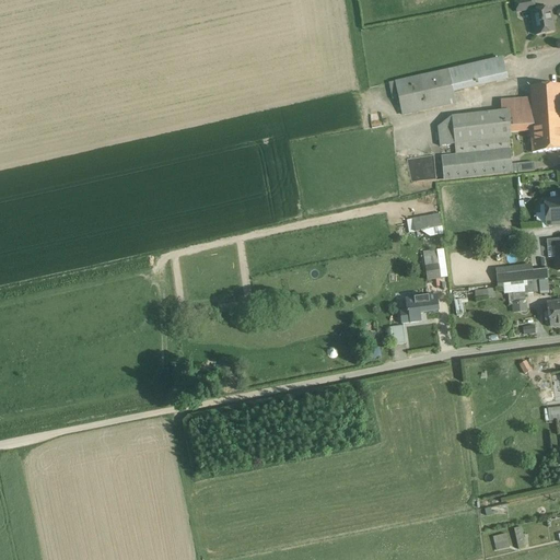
[(532,0),(524,0),(515,2),(516,12),(534,9),(532,0)]
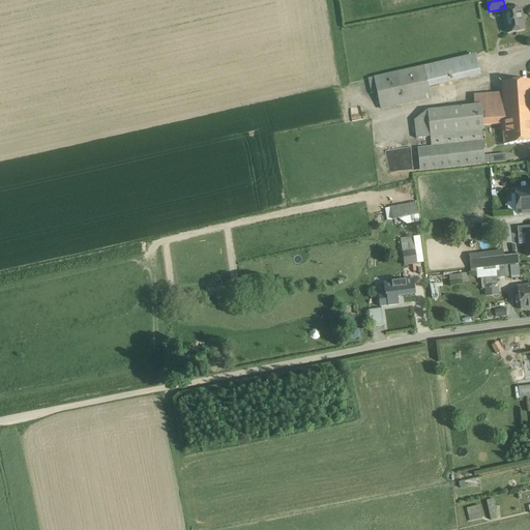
[(520,8),(502,11),(507,33),(524,30),(520,8)]
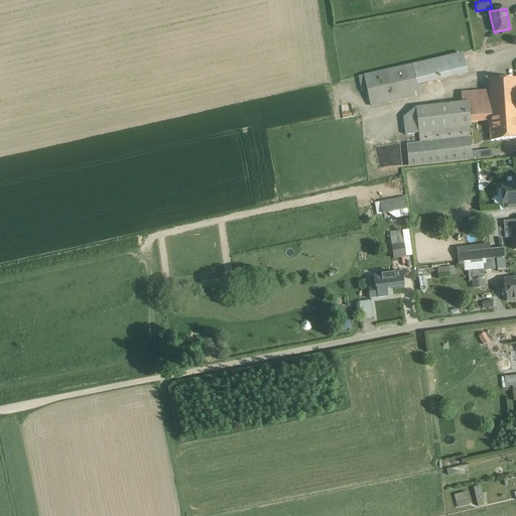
[(463,53),(413,65),(417,85),(467,74),(463,53)]
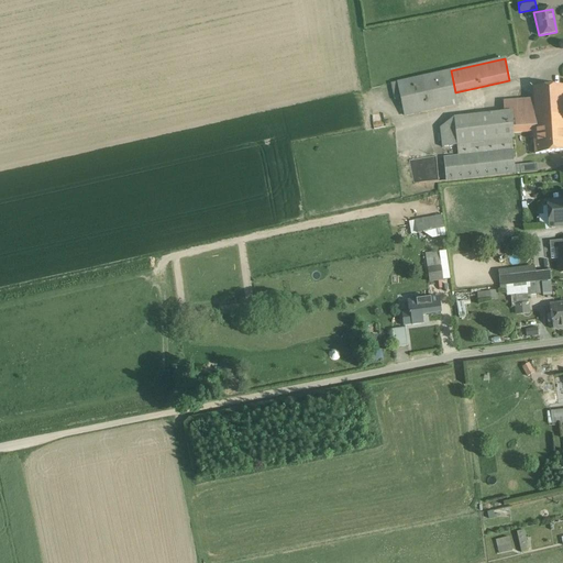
[(451,70),(397,83),(405,116),(457,103),(455,92),(451,70)]
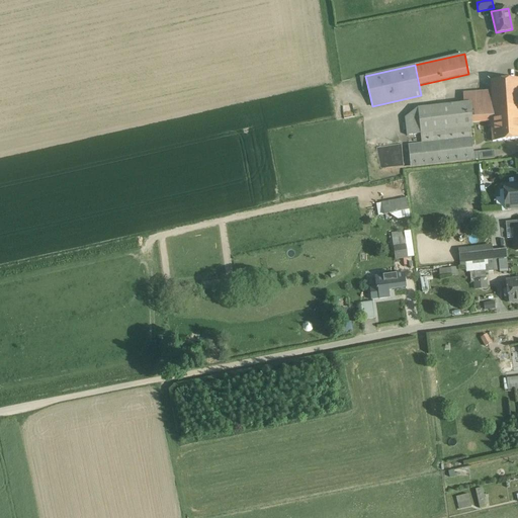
[(517,78),(491,80),(491,91),(493,120),(517,118),(517,78)]
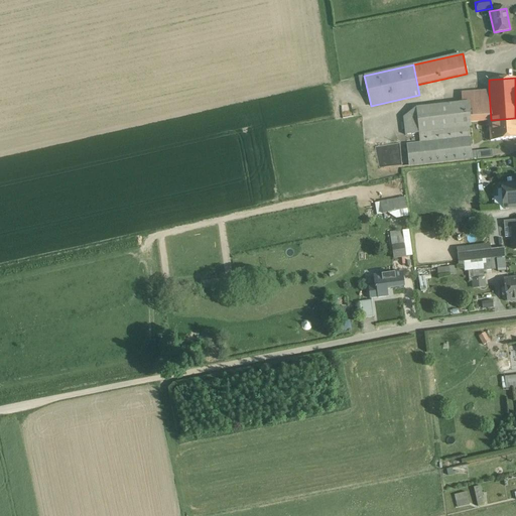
[(489,91),(468,92),(469,102),(470,121),(491,120),(489,91)]
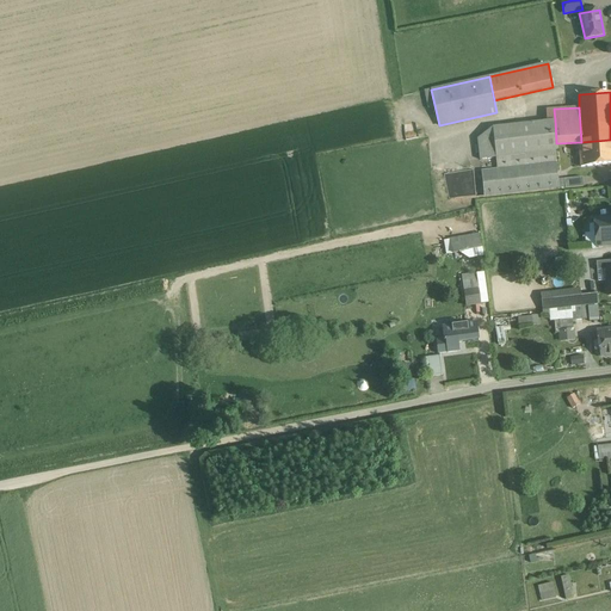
[(555,121),(492,128),(495,158),(556,150),(557,150),(556,143),(555,121)]
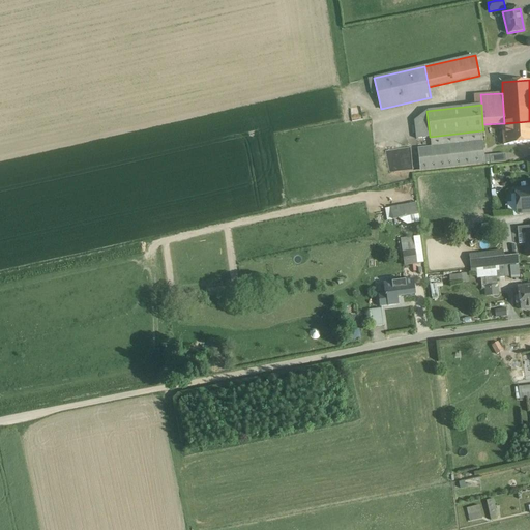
[(427,111),(414,120),(416,138),(430,137),(427,111)]
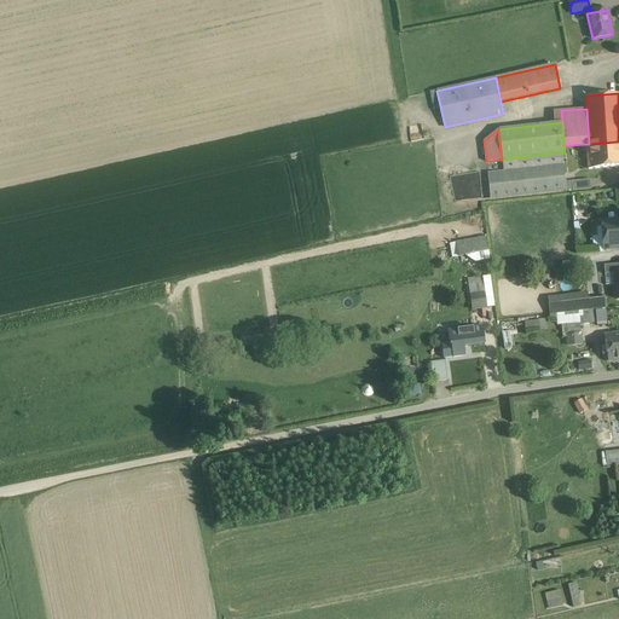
[(618,142),(589,144),(590,157),(586,157),(588,169),(618,166),(618,142)]
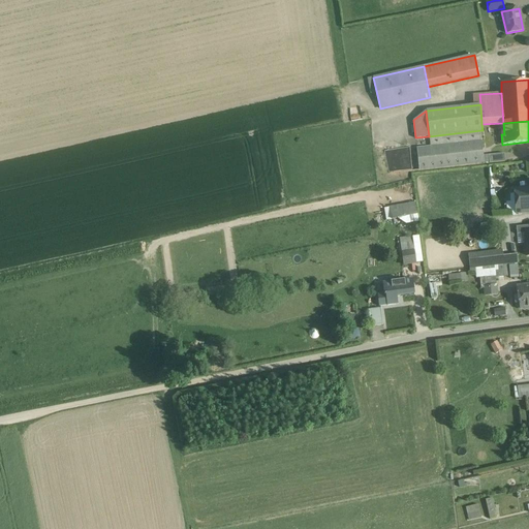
[(481,130),(429,136),(430,146),(416,148),(418,169),(485,162),(481,130)]
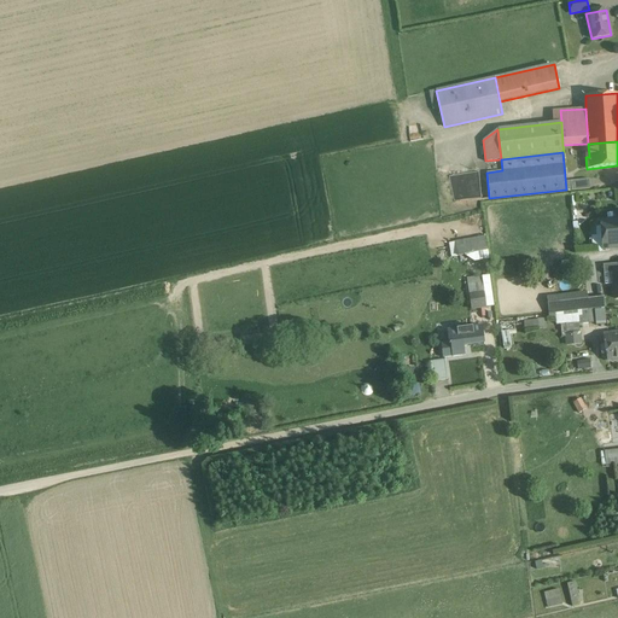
[(589,179),(571,180),(571,190),(590,188),(589,179)]
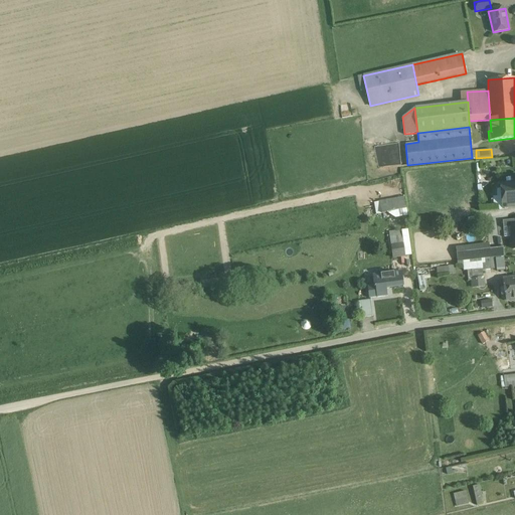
[(514,181),(500,182),(502,207),(514,205),(514,181)]
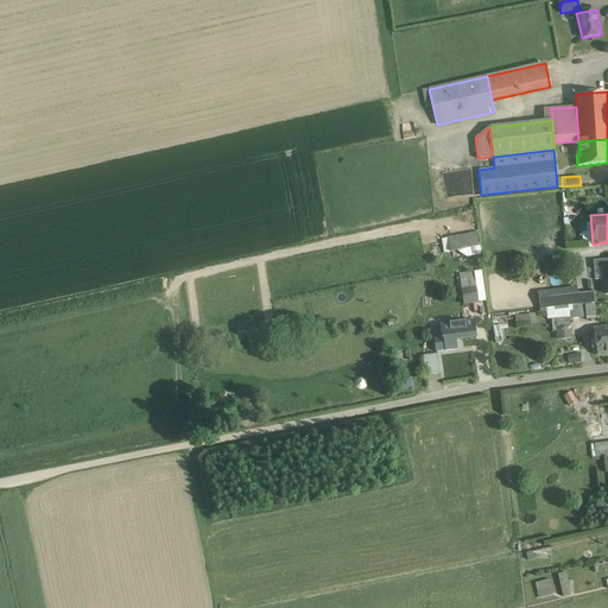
[(442,236),(444,255),(482,252),(480,233),(442,236)]
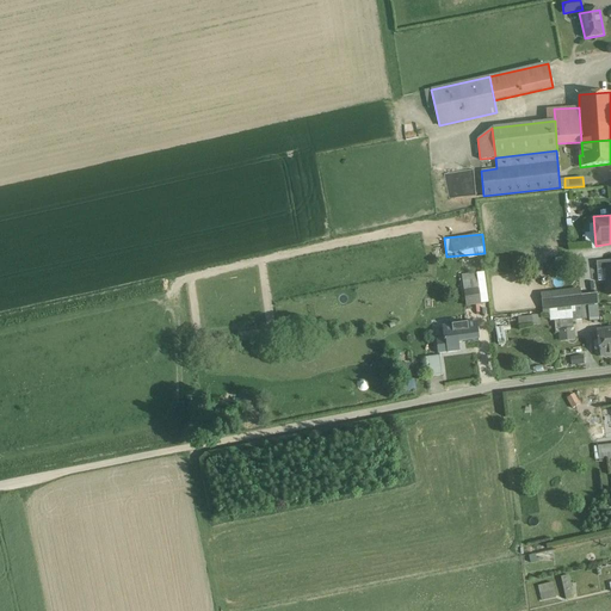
[(610,260),(596,261),(597,271),(606,270),(606,269),(610,269),(610,260)]
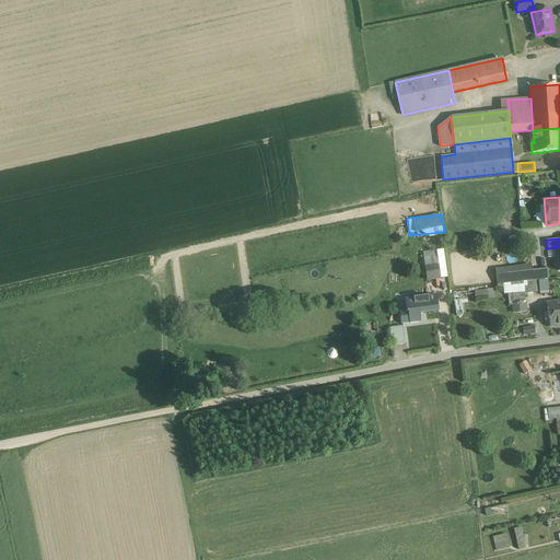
[(442,248),(422,251),(424,267),(439,266),(438,258),(443,257),(442,248)]
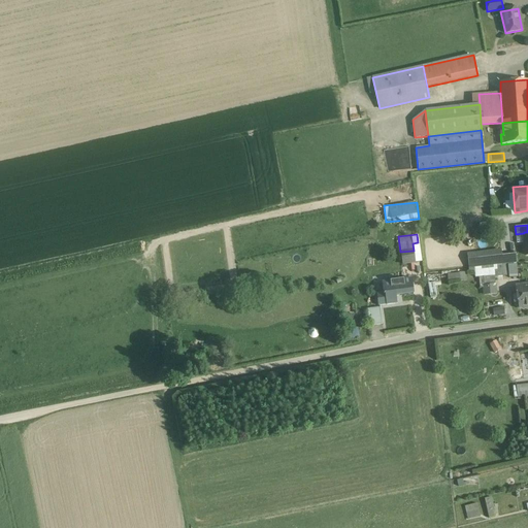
[(414,251),(400,252),(401,263),(415,262),(414,251)]
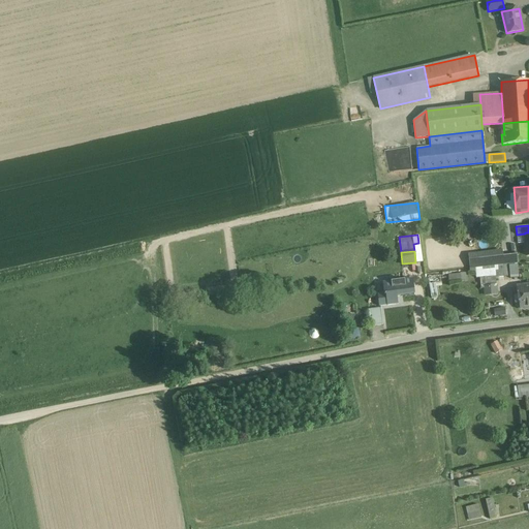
[(503,255),(476,258),(477,268),(495,266),(504,265),(503,255)]
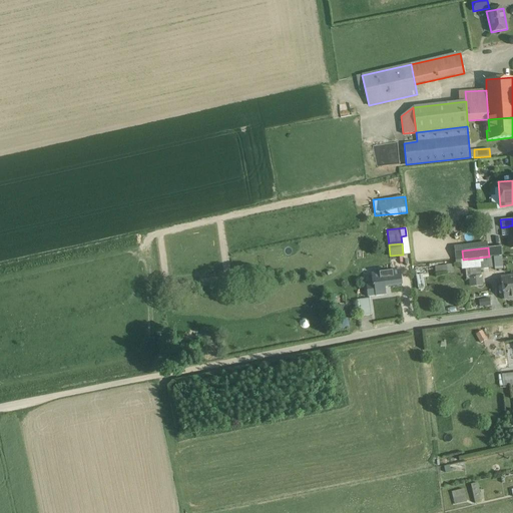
[(489,257),(480,258),(480,269),(494,268),(494,258),(489,258),(489,257)]
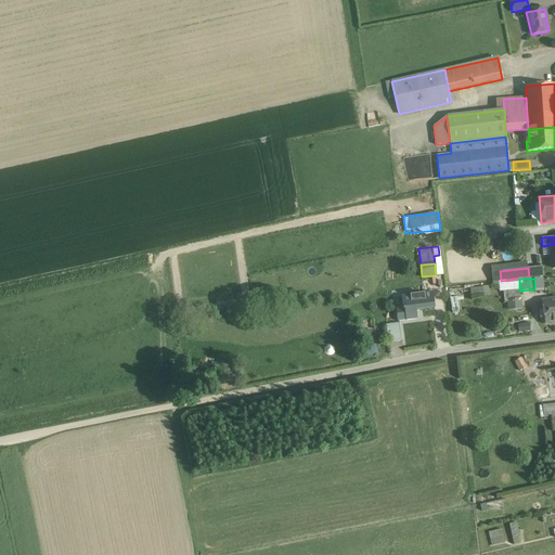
[(543,278),(534,279),(534,289),(536,292),(544,292),(543,278)]
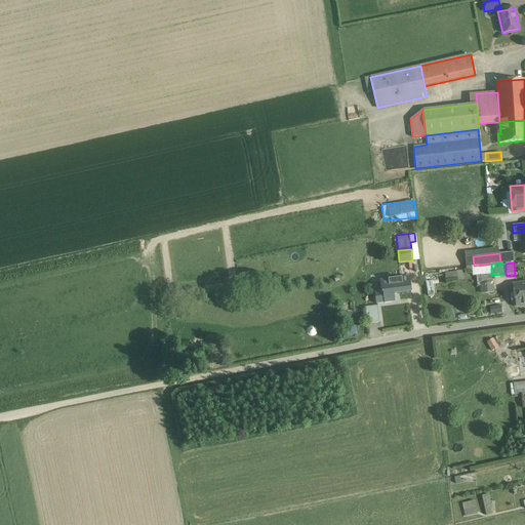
[(491,264),(474,266),(472,269),(473,276),(481,275),(482,284),(482,285),(483,290),(492,289),(491,275),(491,264)]
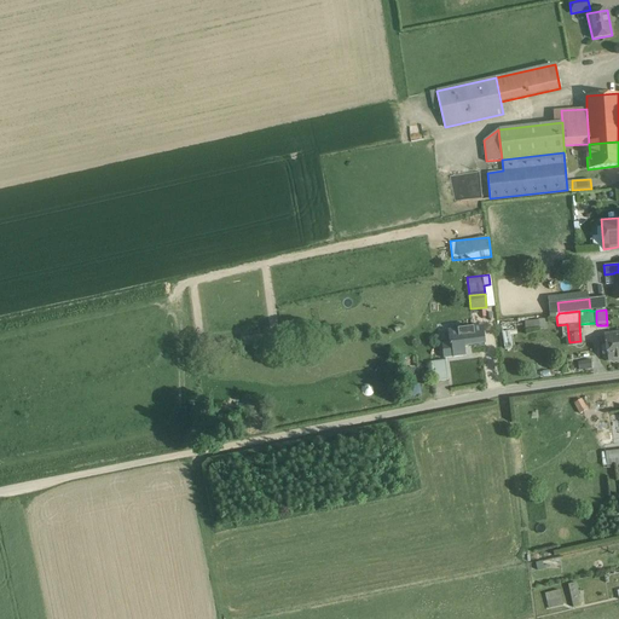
[(547,320),(525,322),(525,330),(547,328),(547,320)]
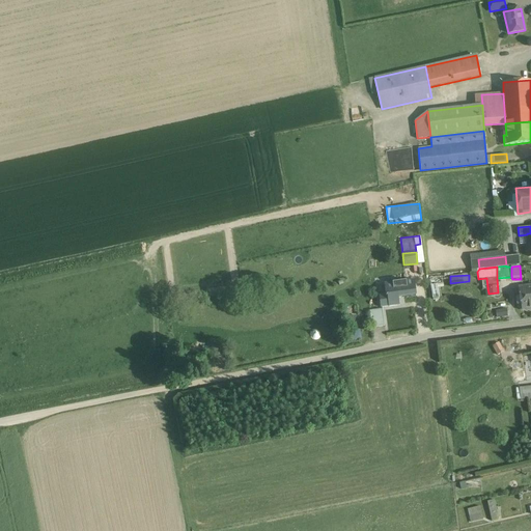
[(414,280),(385,284),(386,295),(380,295),(381,304),(381,307),(382,307),(389,306),(399,305),(398,298),(416,296),(414,280)]
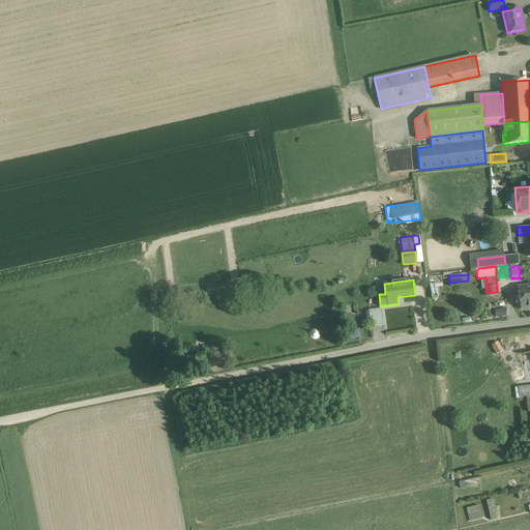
[(529,285),(518,288),(521,308),(529,306),(529,285)]
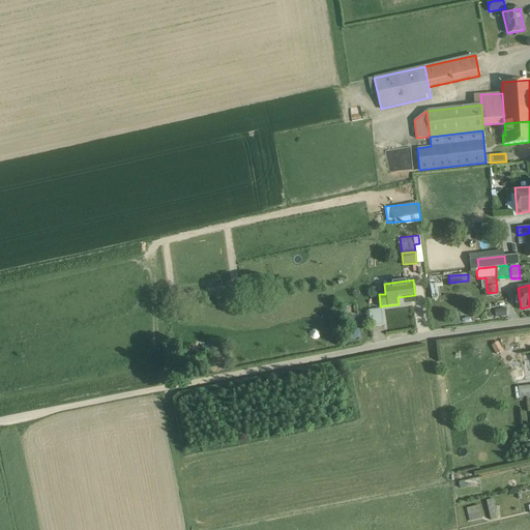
[(370,311),(369,311),(372,327),(384,326),(381,310),(370,311)]
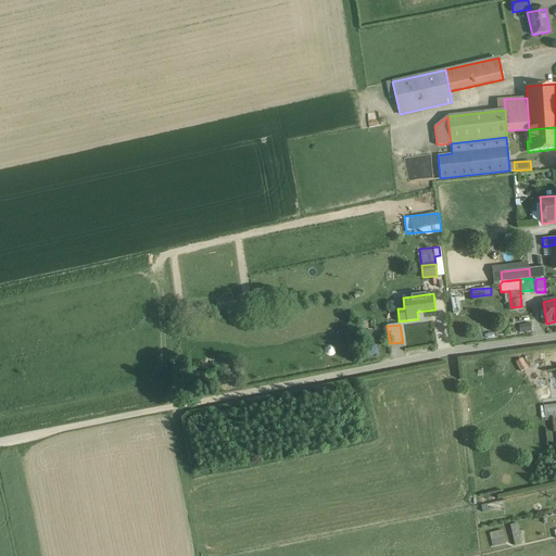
[(521,358),(516,362),(521,371),(527,368),(521,358)]
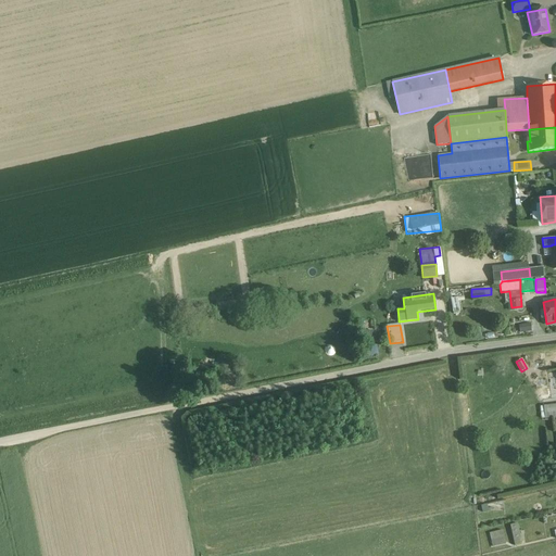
[(554,373),(546,374),(547,384),(555,383),(554,373)]
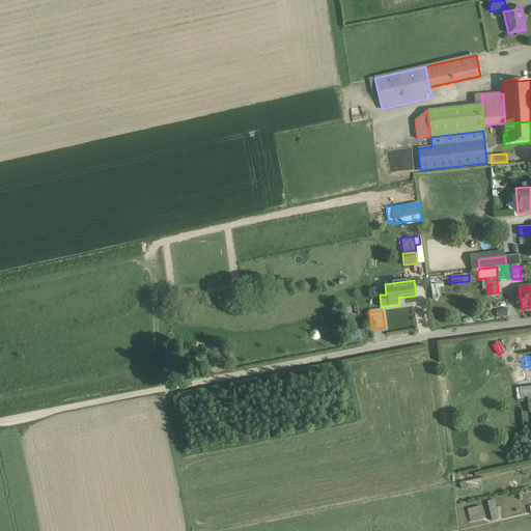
[(530,386),(519,388),(521,399),(530,397),(530,386)]
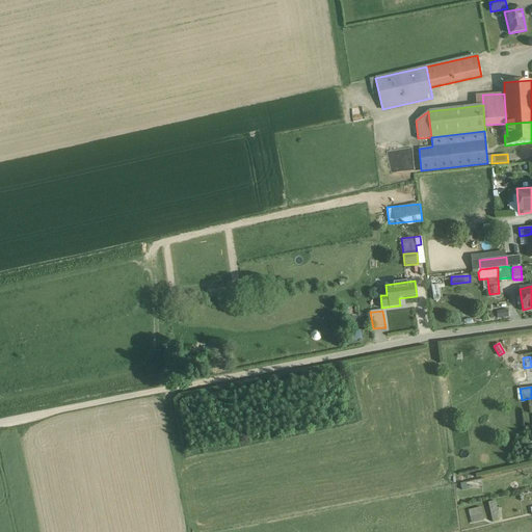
[(494,500),(486,502),(490,521),(498,519),(494,500)]
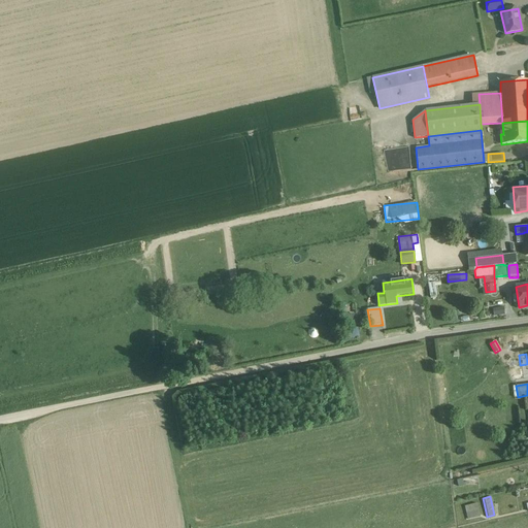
[(476,502),(463,505),(466,519),(480,516),(476,502)]
